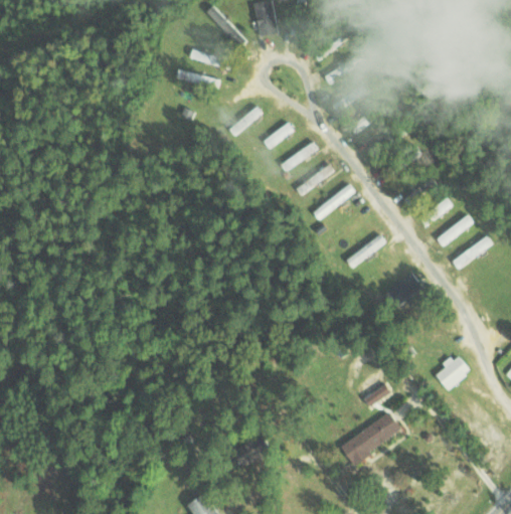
[(272,0),(257,1),(261,35),(278,33),(274,0),(272,0)]
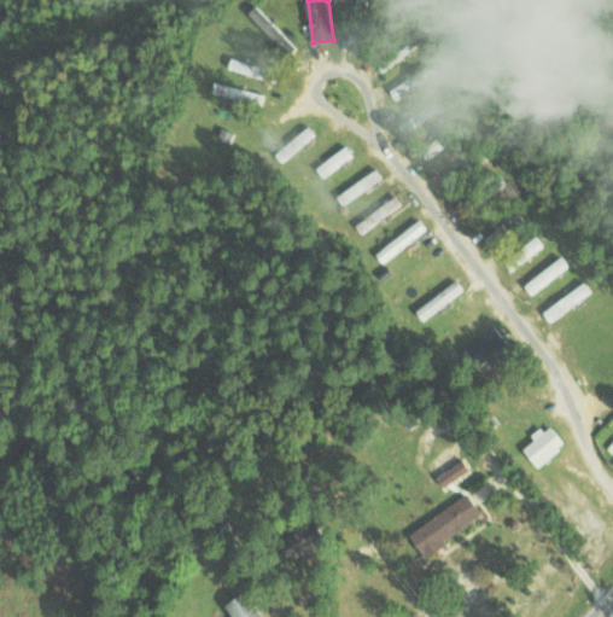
[(278,50),(289,40),(256,5),(245,16),(278,50)]
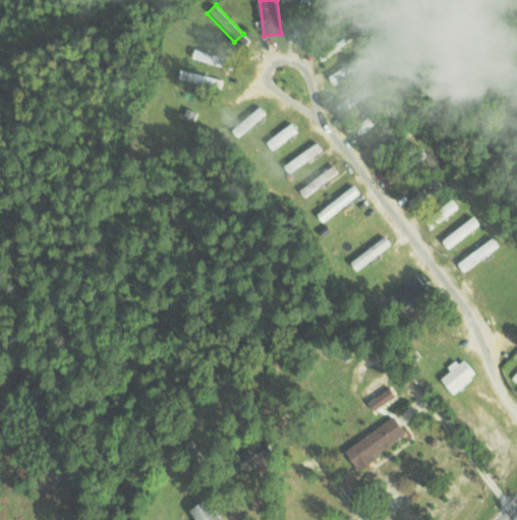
[(291,17),(289,35),(302,37),(304,19),(291,17)]
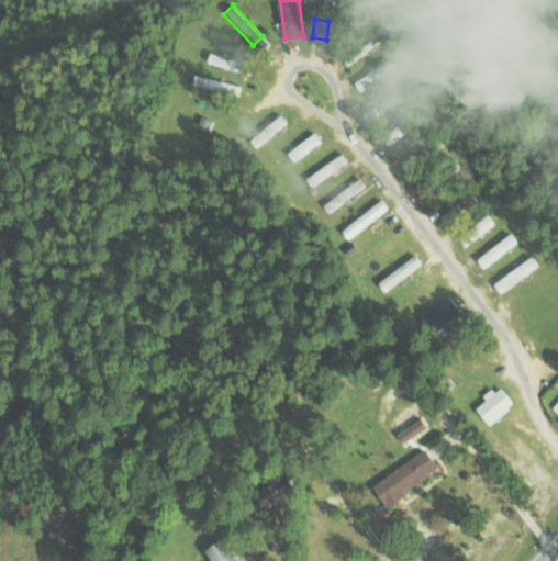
[(205,63),(246,76),(249,66),(209,53),(205,63)]
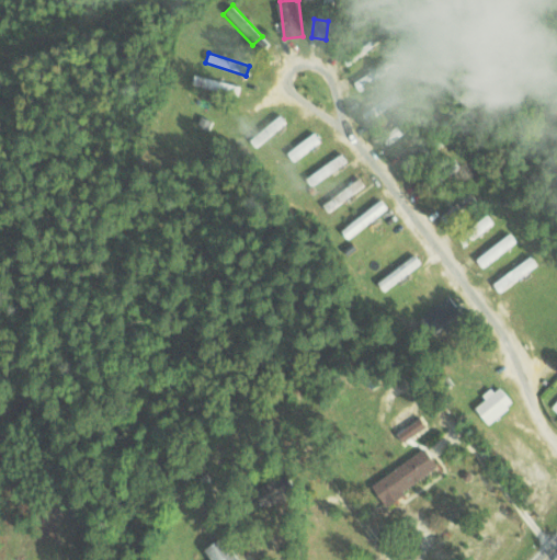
[(351,83),(356,92),(391,71),(385,63),(351,83)]
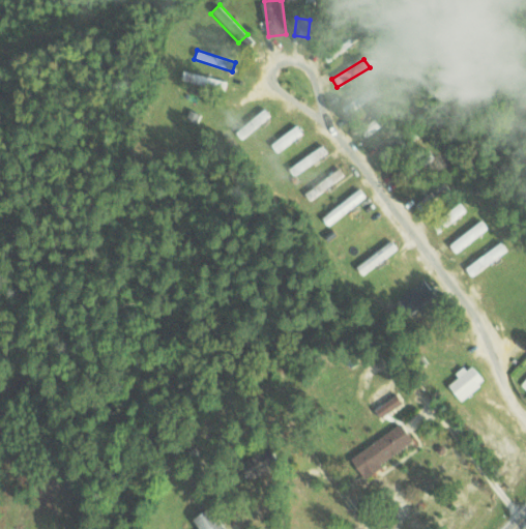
[(220,78),(180,71),(179,82),(217,87),(220,78)]
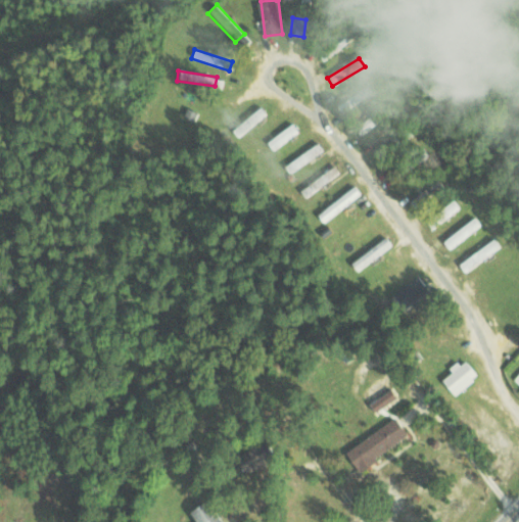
[(299,132),(294,124),(267,141),(272,150),(299,132)]
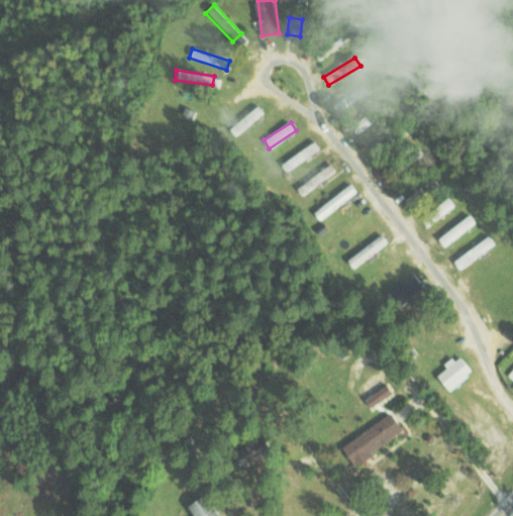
[(476,222),(470,215),(439,238),(444,245),(476,222)]
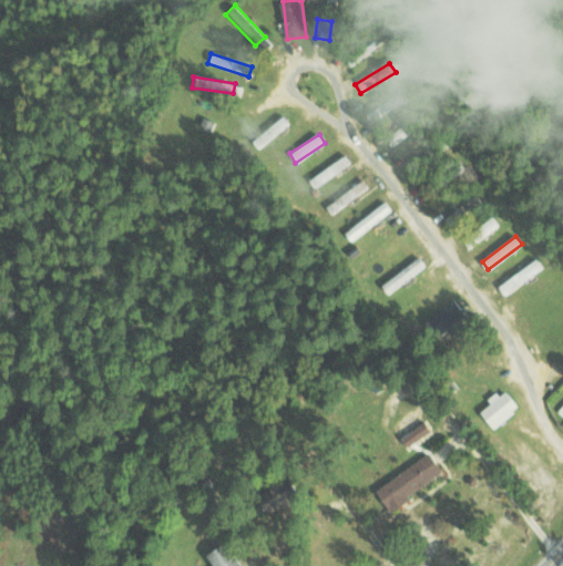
[(463,321),(471,315),(454,297),(426,323),(444,343),(467,323),(463,321)]
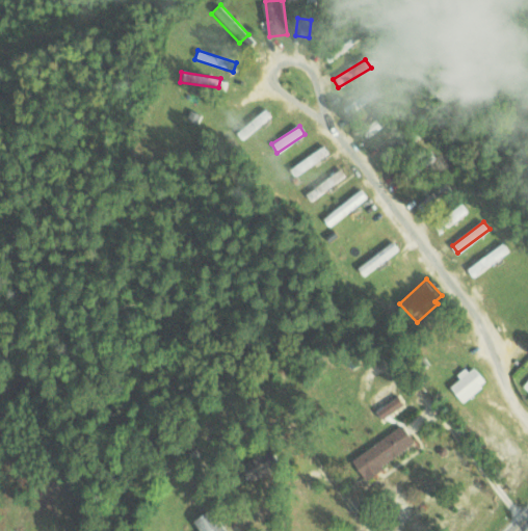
[(450,386),(460,402),(489,385),(476,365),(457,376),(459,379),(450,386)]
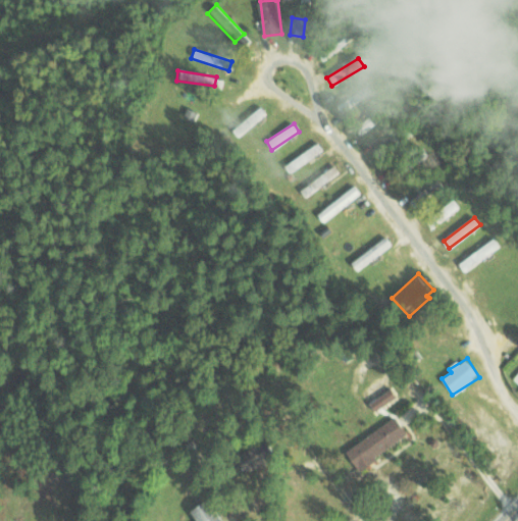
[(384,403),(380,395),(395,386),(386,374),(358,391),(370,411),(384,403)]
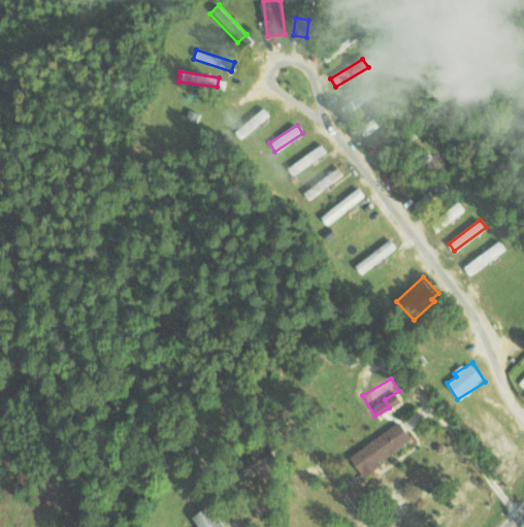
[(363,474),(415,442),(402,423),(351,455),(363,474)]
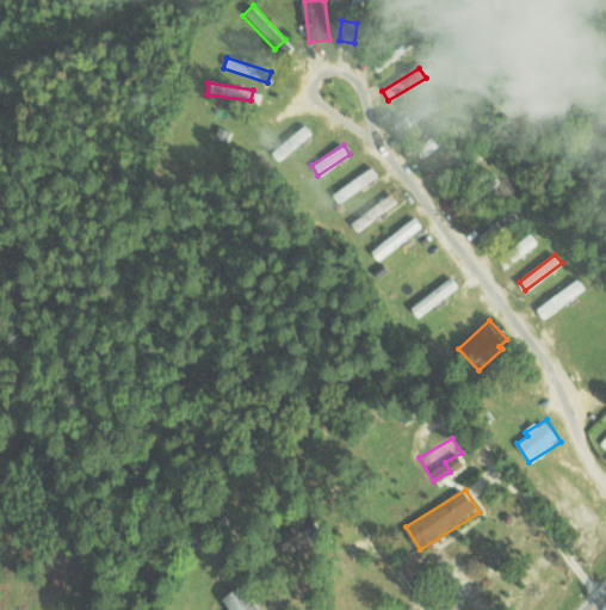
[(223,601),(227,609),(259,609),(248,587),(223,601)]
